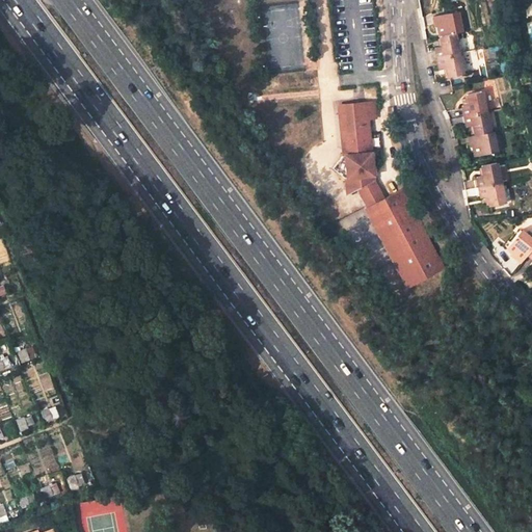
[(461,31),(457,11),(432,17),(434,27),(436,26),(439,35),(455,32),(461,31)]
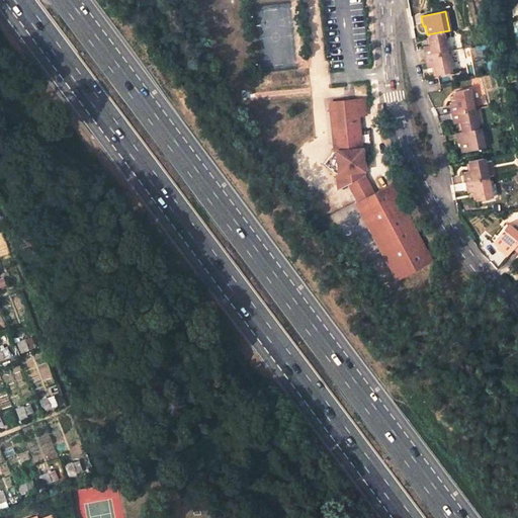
[(427,34),(429,46),(423,47),(425,57),(446,52),(443,31),(427,34)]
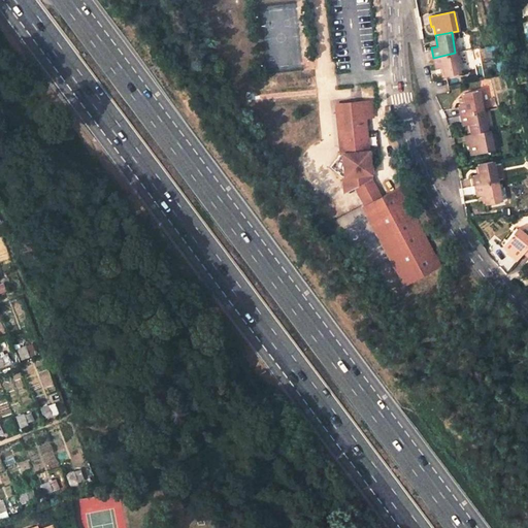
[(455,53),(433,58),(435,68),(442,66),(444,76),(459,73),(455,53)]
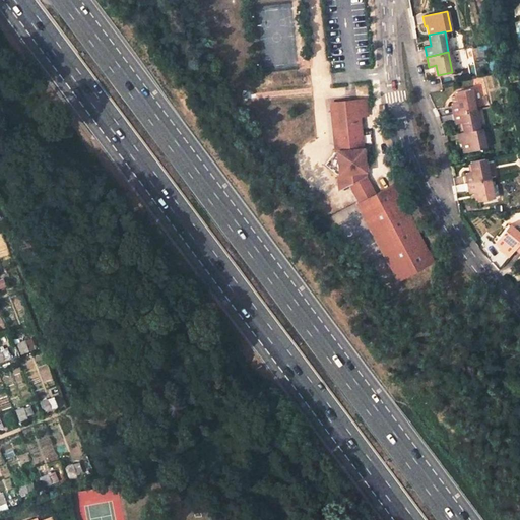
[(474,110),(470,88),(456,92),(457,102),(451,104),(453,114),(474,110)]
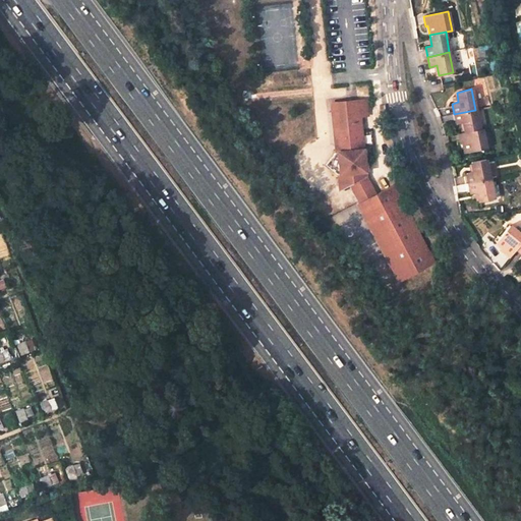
[(351,103),(332,104),(332,113),(339,113),(340,138),(342,137),(342,145),(333,145),(333,153),(332,153),(321,164),(332,175),(334,174),(334,189),(343,185),(360,177),(359,118),(366,117),(366,102),(358,103),(358,106),(352,106),(351,103)]
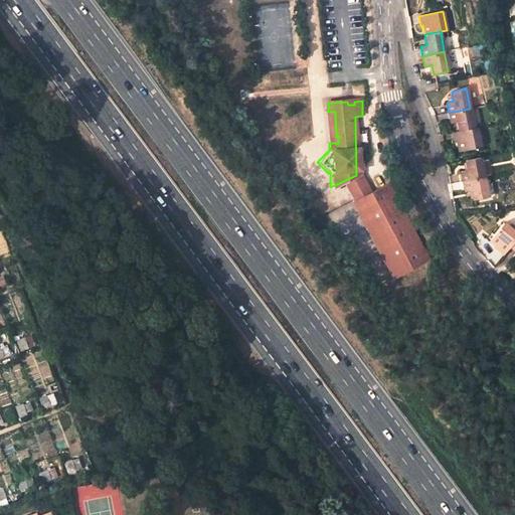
[(451,123),(457,121),(459,131),(475,128),(470,109),(449,113),(451,123)]
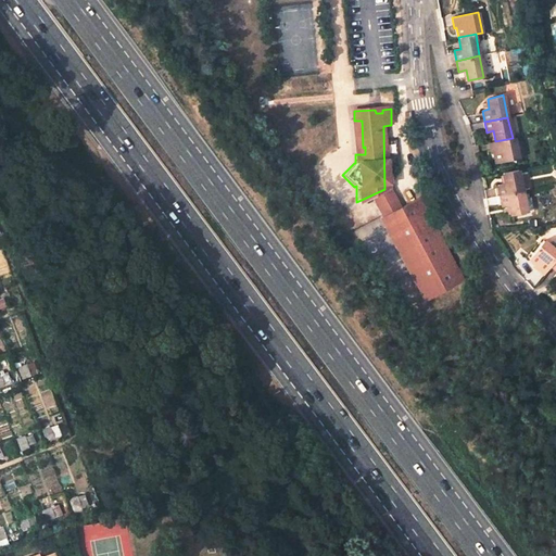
[(362,121),(354,121),(355,154),(365,154),(365,147),(363,148),(362,121)]
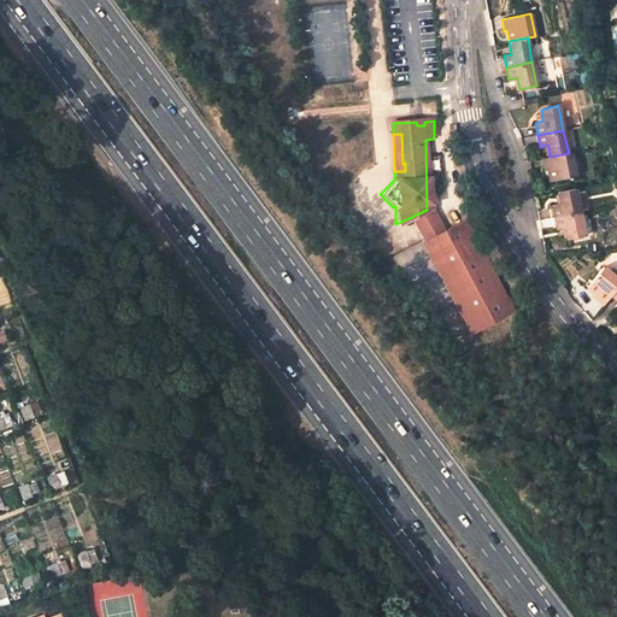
[(551,182),(576,176),(571,153),(569,153),(550,157),(542,159),(545,170),(547,170),(551,182)]
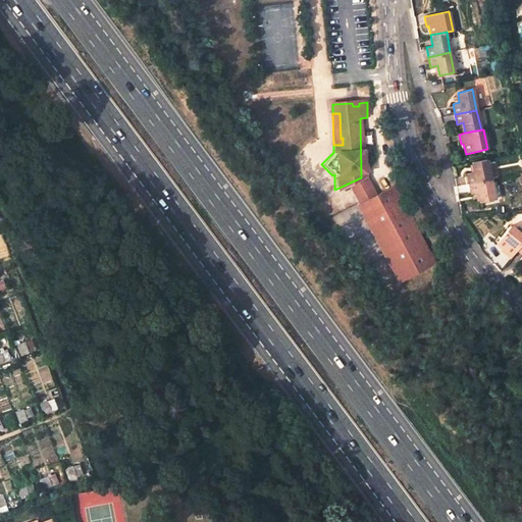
[(473,172),(467,173),(469,184),(490,179),(487,160),(472,163),(473,172)]
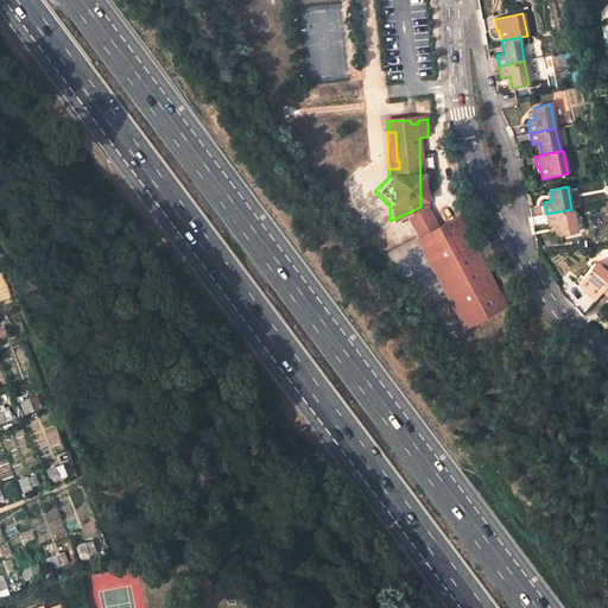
[(420,207),(400,216),(411,240),(431,230),(420,207)]
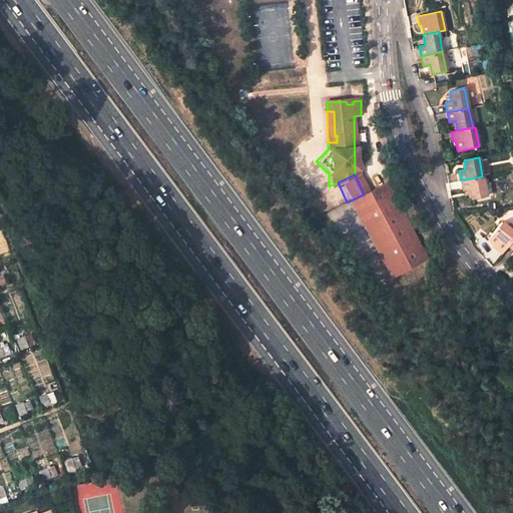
[(471,198),(487,195),(482,176),(461,180),(463,190),(469,189),(471,198)]
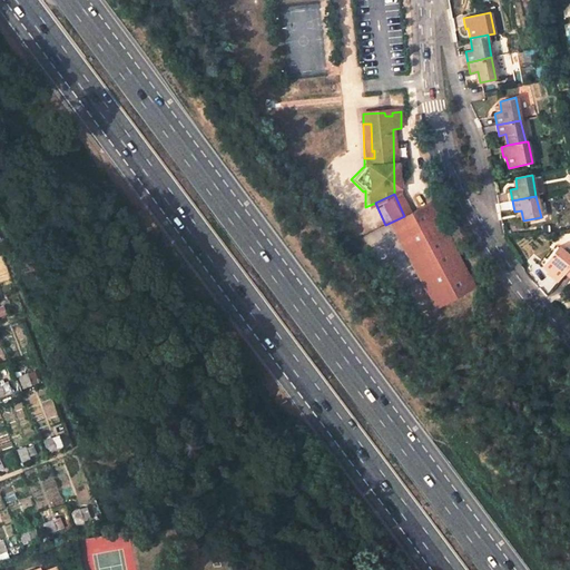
[(404,216),(385,225),(424,312),(462,294),(423,208),(404,216)]
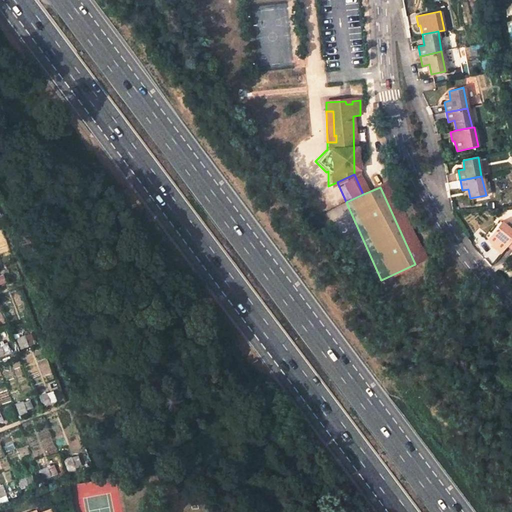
[(503,222),(511,228),(511,219),(507,216),(503,222)]
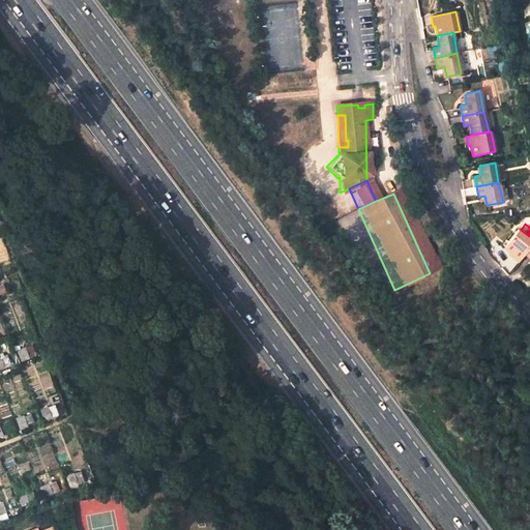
[(529,247),(529,238),(519,229),(504,246),(512,253),(510,256),(519,262),(525,254),(529,247)]
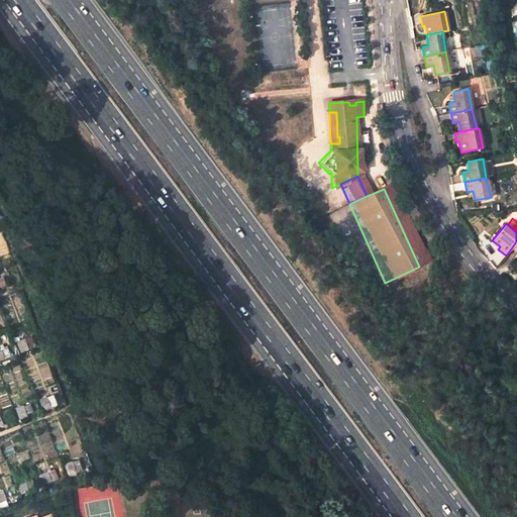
[(0,287),(9,284),(5,274),(0,276),(0,287)]
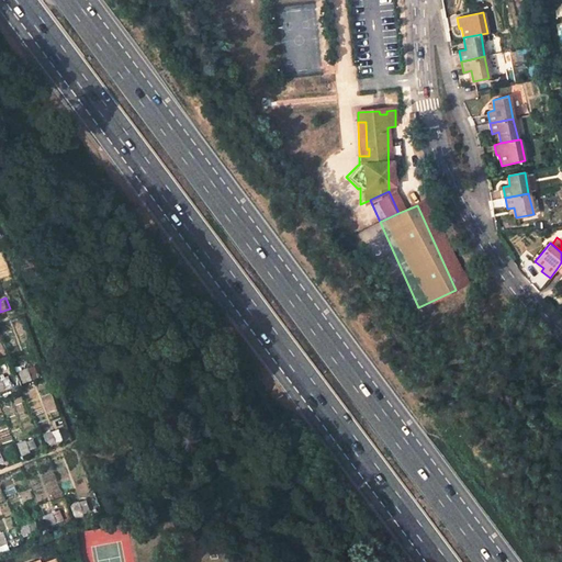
[(33,383),(37,381),(36,378),(38,377),(34,366),(19,372),(23,383),(32,380),(33,383)]
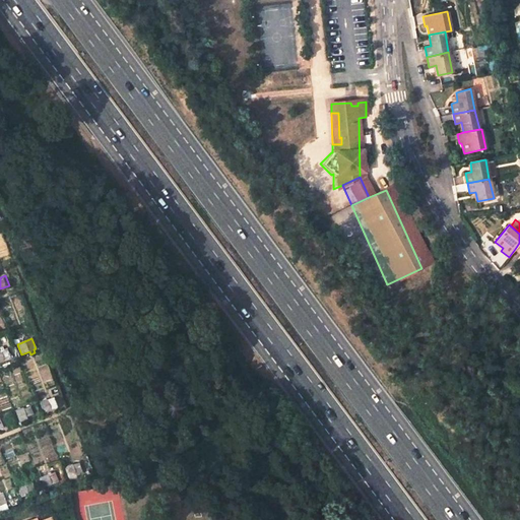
[(0,362),(10,358),(7,348),(0,350),(0,362)]
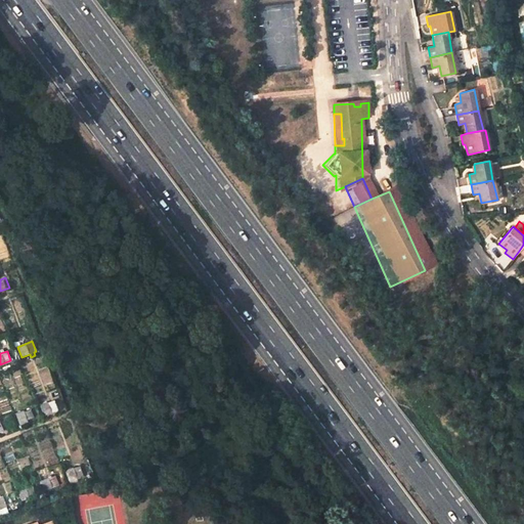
[(44,415),(57,409),(53,400),(41,405),(44,415)]
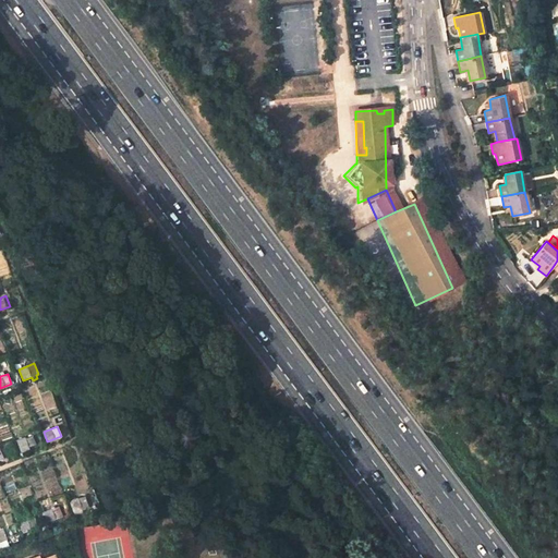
[(35,444),(32,436),(25,438),(24,437),(16,439),(21,452),(29,449),(28,446),(35,444)]
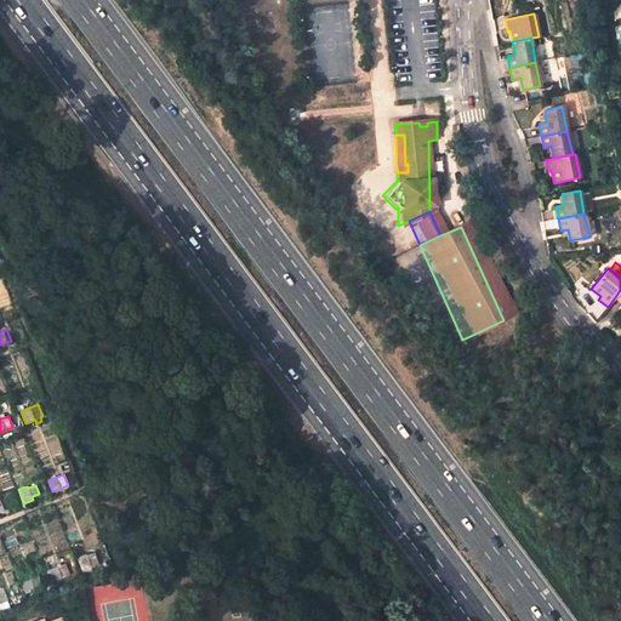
[(81,569),(91,567),(91,568),(98,565),(93,553),(86,556),(86,554),(78,557),(81,569)]
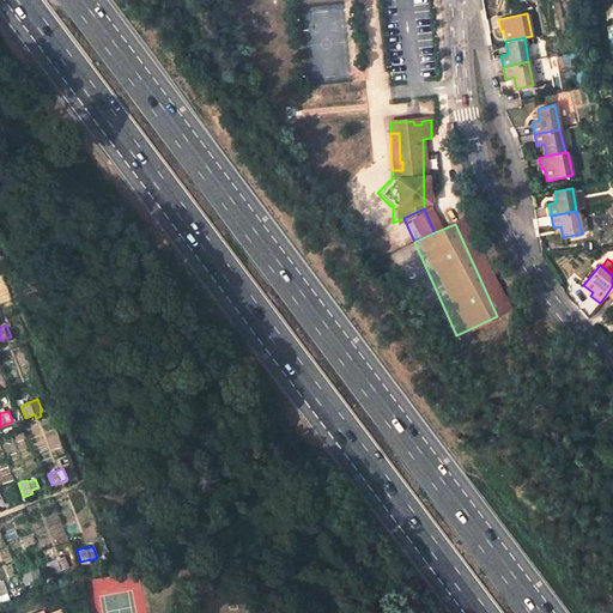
[(65,557),(48,563),(53,574),(68,568),(65,557)]
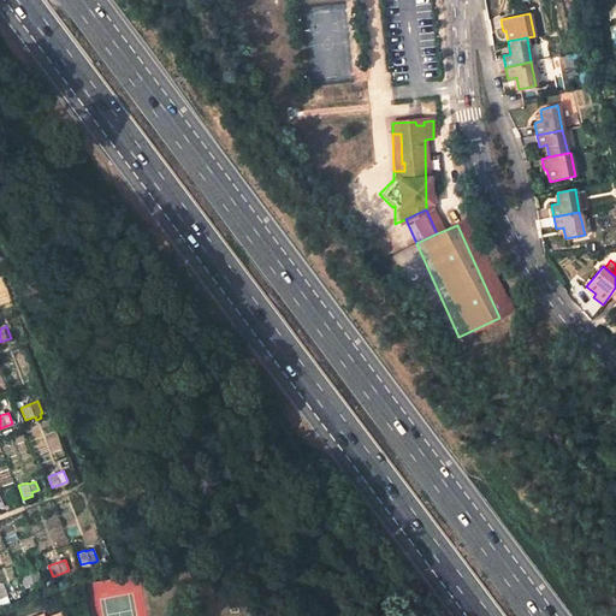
[(22,576),(25,587),(33,585),(29,573),(22,576)]
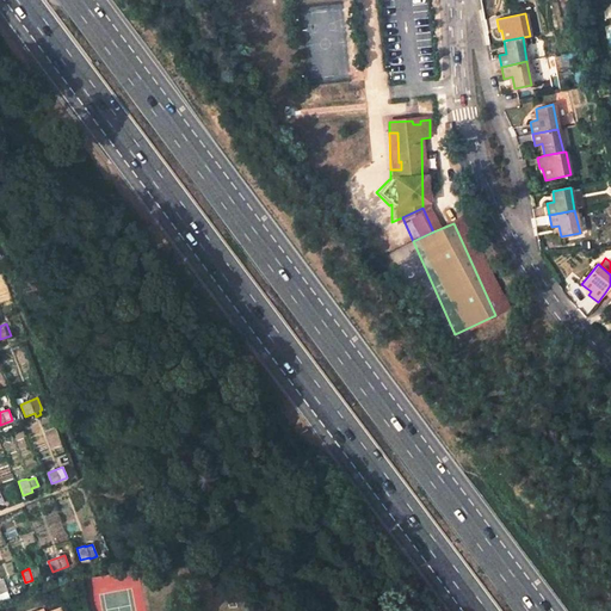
[(10,576),(0,579),(0,592),(14,587),(10,576)]
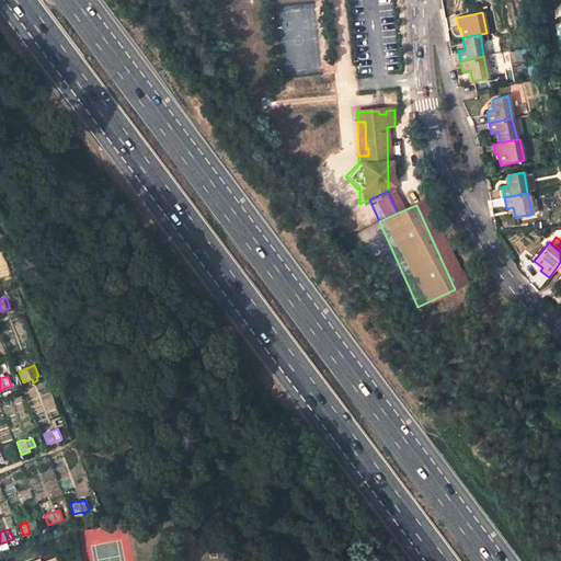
[(58,560),(55,551),(37,558),(38,559),(33,560),(58,560)]
